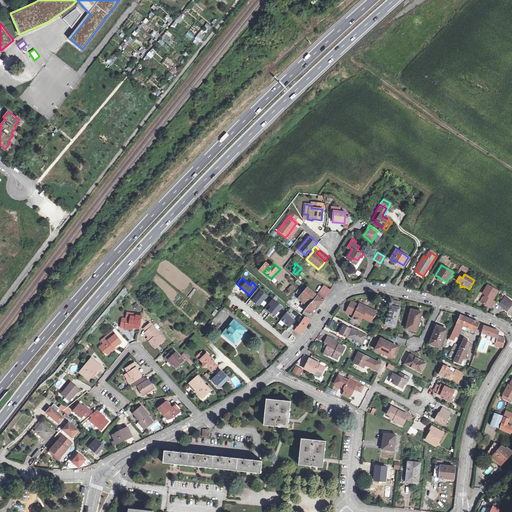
[(292,284),(286,289),(290,293),(296,288),(292,284)]
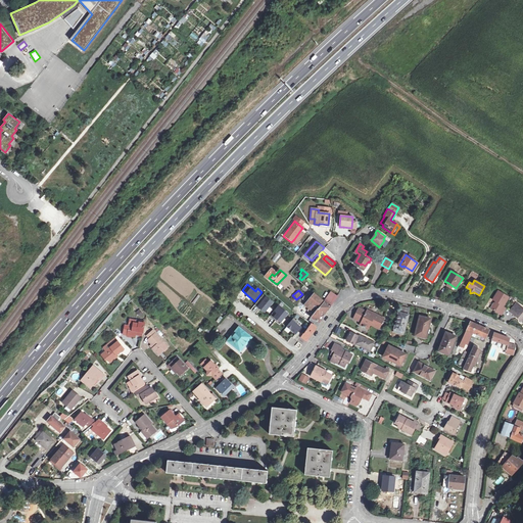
[(331,291),(323,300),(331,306),(337,297),(331,291)]
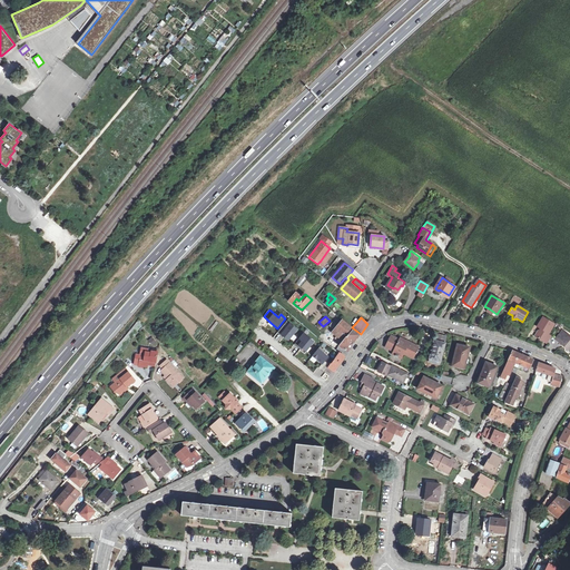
[(547,344),(551,336),(548,335),(553,325),(542,317),(537,326),(540,328),(534,336),(537,337),(547,344)]
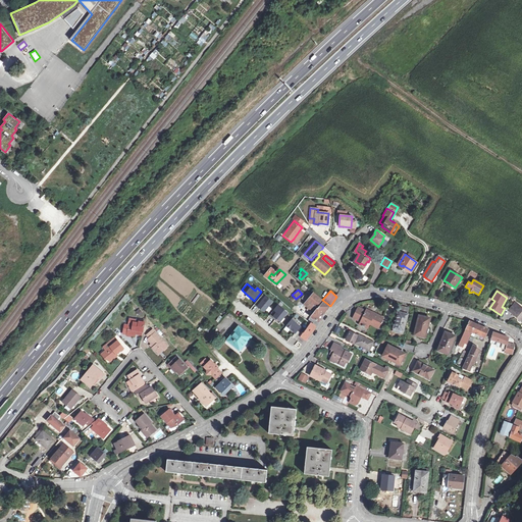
[(312,305),(318,297),(314,293),(312,296),(305,305),(315,312),(317,309),(312,305)]
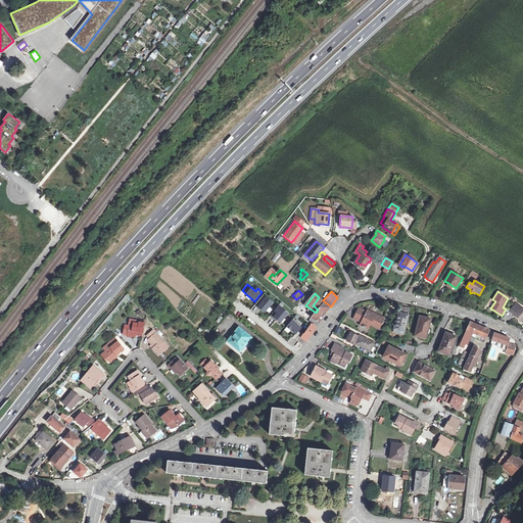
[(264,294),(255,304),(265,313),(273,302),(264,294)]
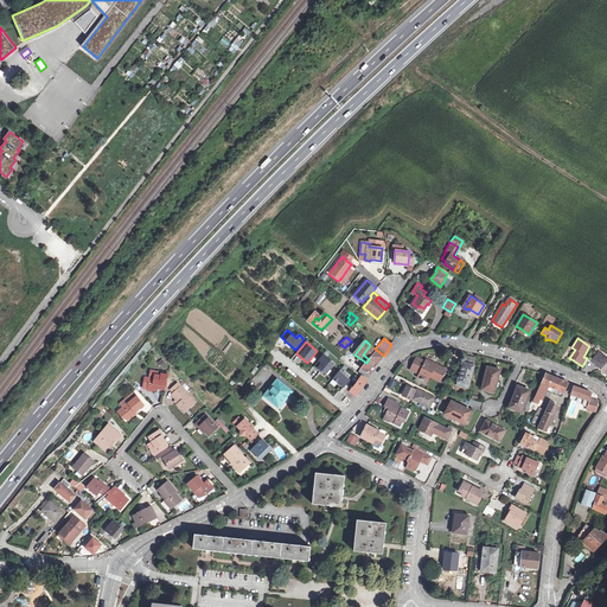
[(369,359),(376,350),(370,345),(363,355),(369,359)]
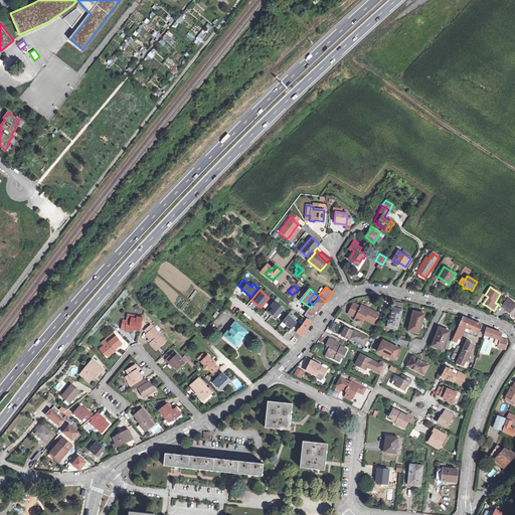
[(326,302),(319,297),(313,305),(319,310),(323,305),(326,302)]
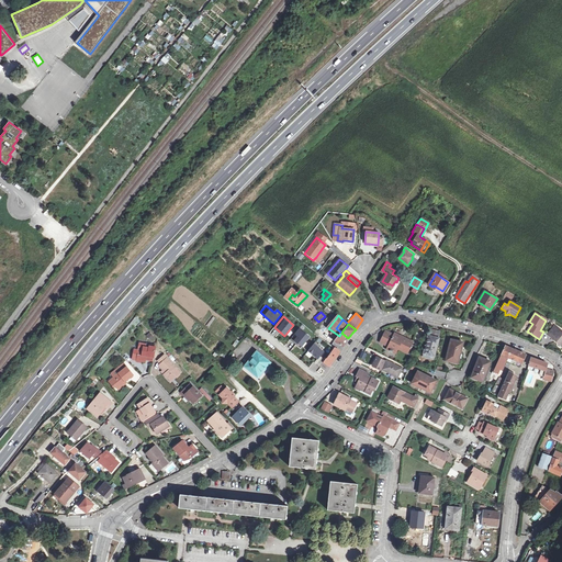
[(561,332),(555,327),(549,335),(552,338),(561,346),(561,345),(561,332)]
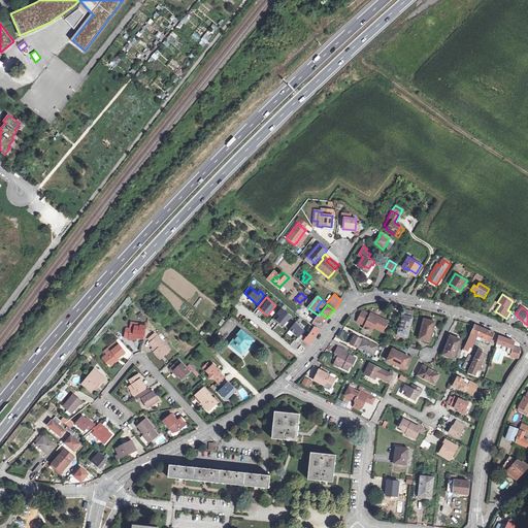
[(272,319),(283,327),(291,317),(282,308),(272,319)]
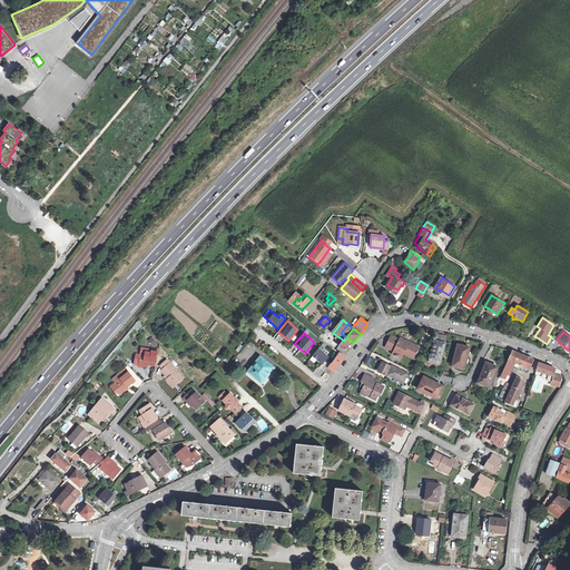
[(404,353),(414,357),(420,346),(401,338),(400,340),(395,337),(391,335),(386,346),(394,351),(393,354),(402,359),(404,353)]
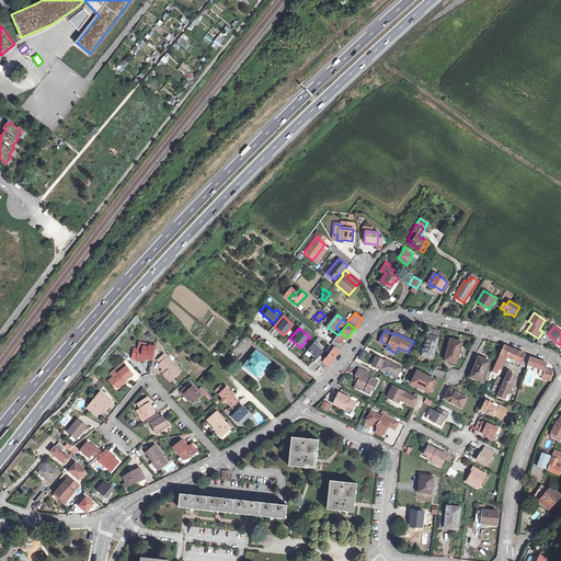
[(345,341),(347,338),(341,332),(339,335),(334,341),(342,344),(345,341)]
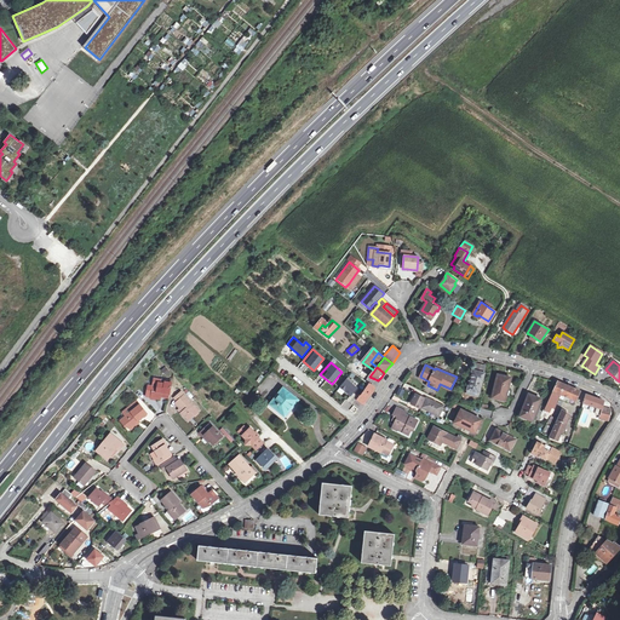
[(466,390),(477,394),(478,389),(480,389),(483,374),(483,373),(475,371),(474,371),(471,379),(470,378),(466,390)]
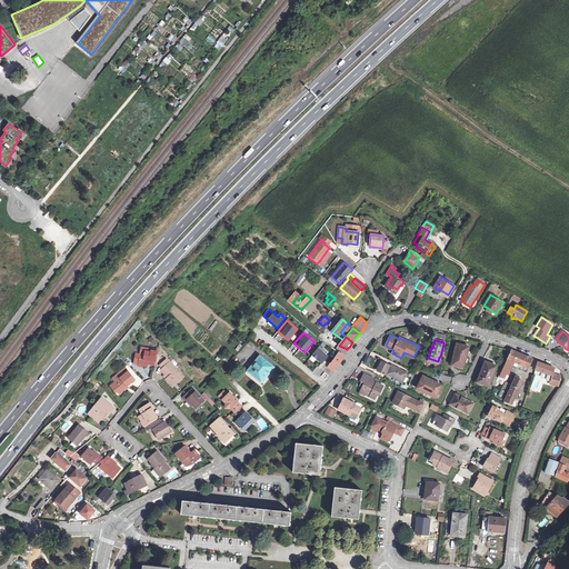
[(451,366),(462,369),(465,359),(468,347),(457,345),(451,366)]
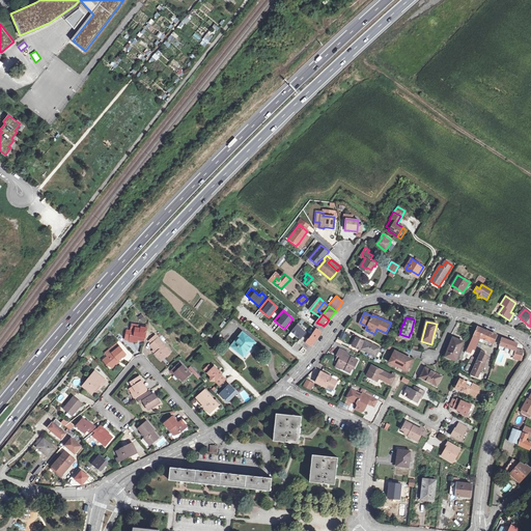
[(301,338),(303,336),(306,332),(302,329),(303,327),(299,323),(291,331),(301,338)]
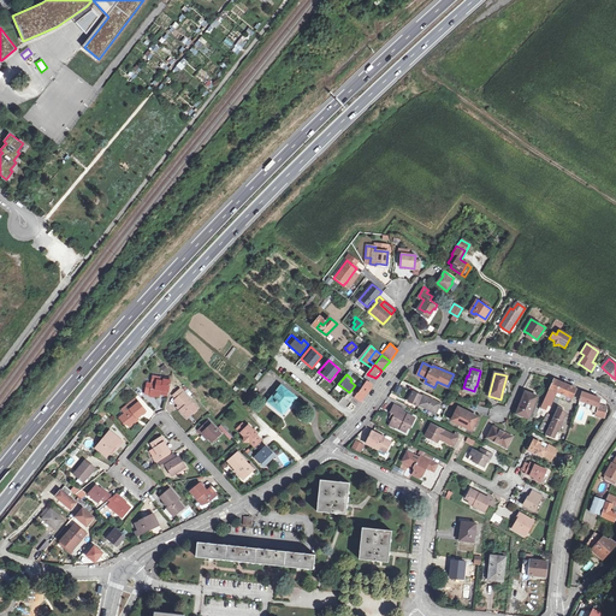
[(169,392),(171,379),(165,378),(159,377),(158,384),(152,383),(148,383),(146,394),(150,395),(150,396),(155,397),(155,396),(158,396),(160,396),(160,395),(161,392),(161,390),(169,392)]
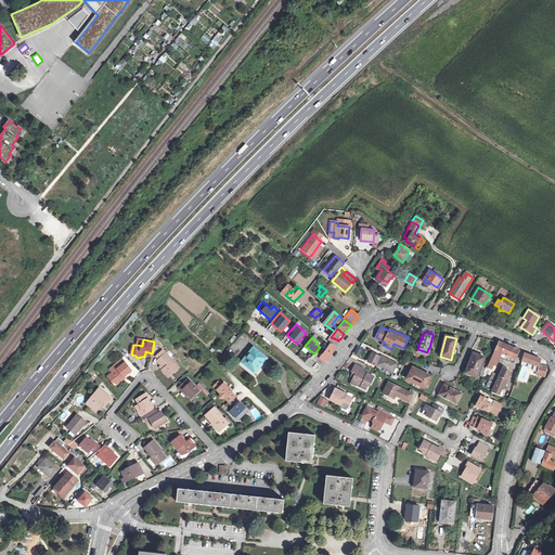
[(501,352),(505,355),(505,353),(508,346),(502,343),(497,340),(493,349),(495,350),(501,352)]
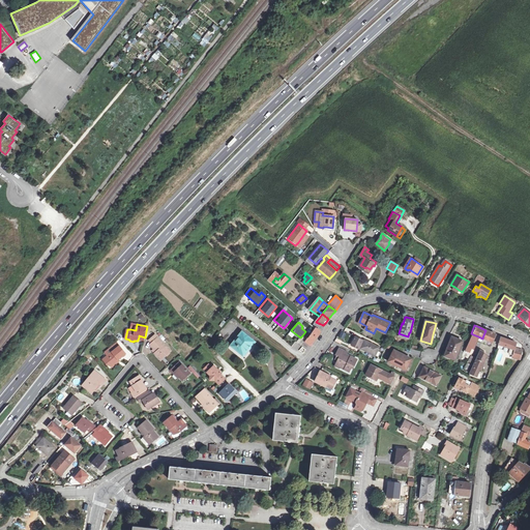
[(320,331),(315,327),(306,340),(305,342),(311,345),(320,331)]
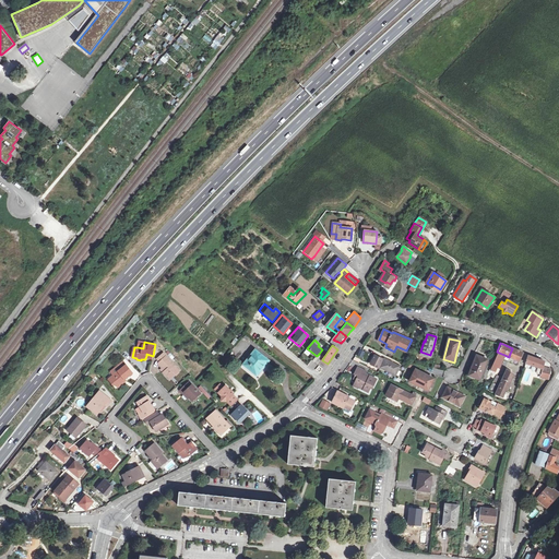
[(519,361),(523,353),(520,351),(512,348),(509,356),(509,357),(519,361)]
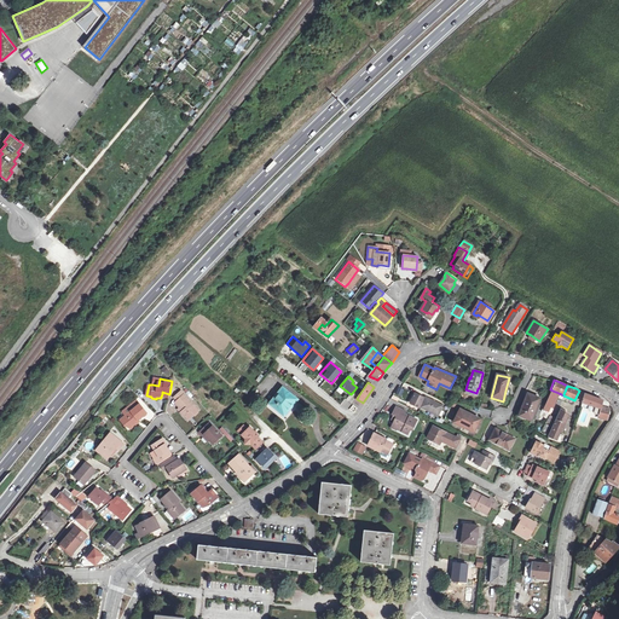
[(271,404),(285,416),(290,410),(299,399),(284,388),(277,398),(276,397),(271,404)]
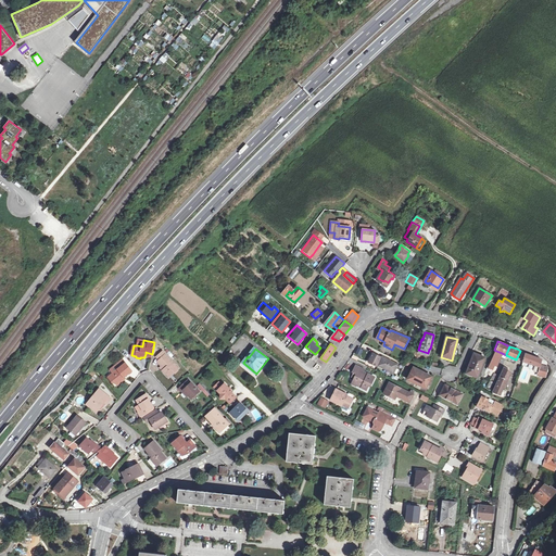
[(169,370),(173,374),(178,369),(163,351),(156,357),(159,361),(158,362),(162,366),(164,369),(162,370),(164,373),(165,375),(169,370)]
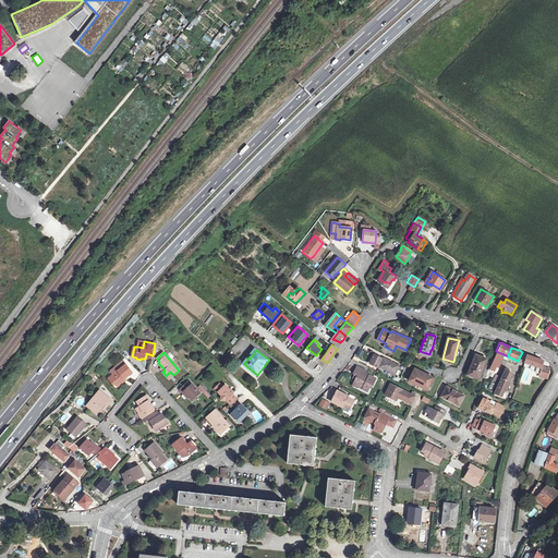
[(498,367),(504,354),(498,352),(492,365),(498,367)]
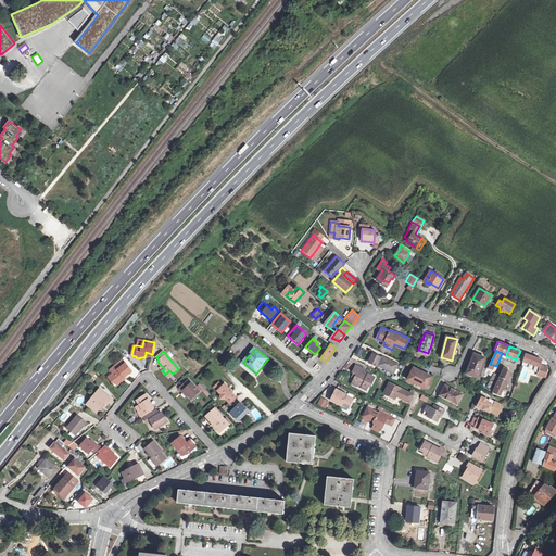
[(374,364),(378,355),(374,352),(371,356),(369,362),(374,364)]
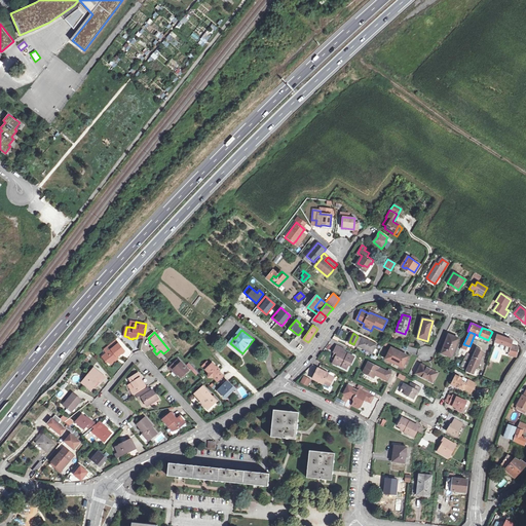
[(301,334),(296,340),(299,343),(303,339),(304,337),(301,334)]
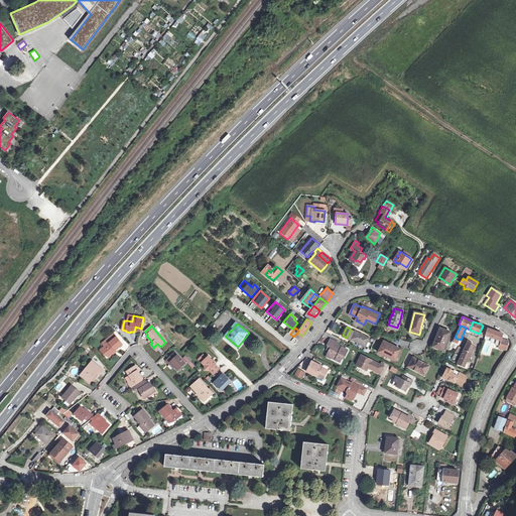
[(499,346),(501,339),(502,338),(503,334),(496,331),(488,328),(486,334),(485,337),(489,339),(489,337),(497,340),(495,345),(499,346)]
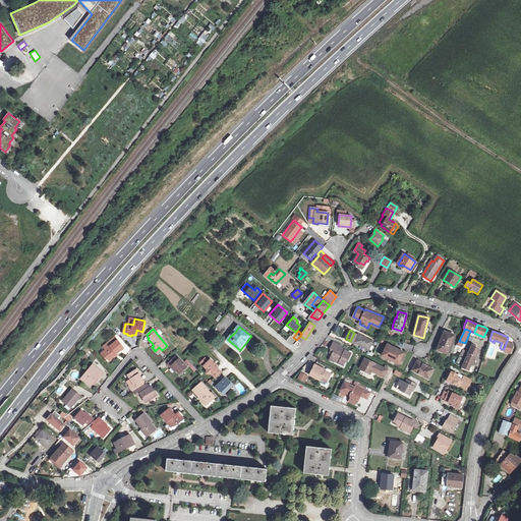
[(437,349),(447,353),(454,335),(445,332),(443,338),(441,338),(441,340),(437,349)]
